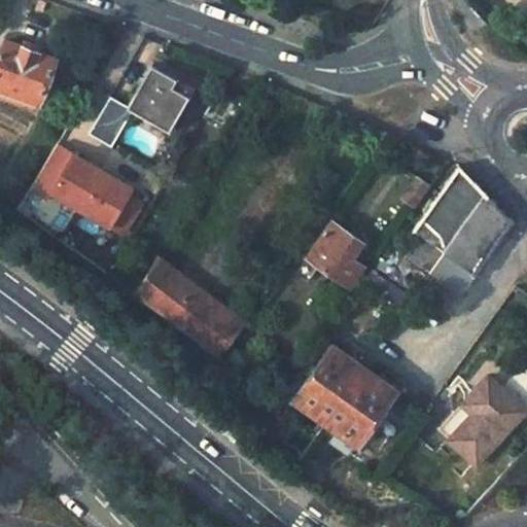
[(57,57),(7,38),(0,56),(0,99),(36,112),(57,57)]
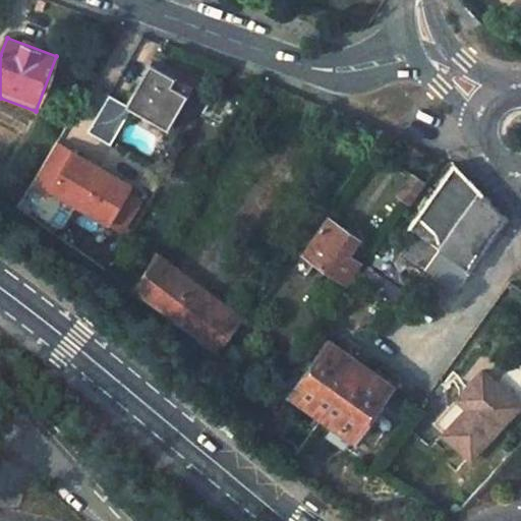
[(172,77),(151,64),(143,76),(165,90),(172,77)]
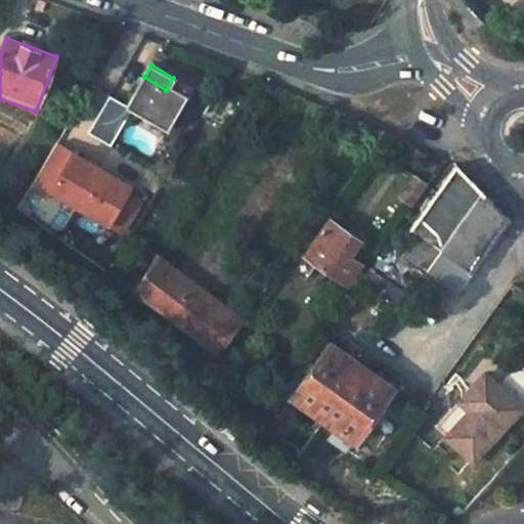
[(192,89),(173,78),(166,90),(144,77),(127,106),(166,130),(192,89)]
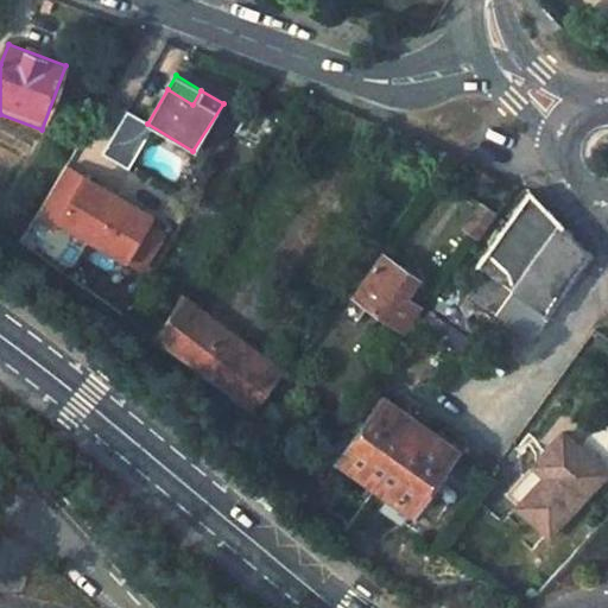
[(593,258),(530,189),(523,200),(477,264),(485,270),(464,296),(530,343),(593,258)]
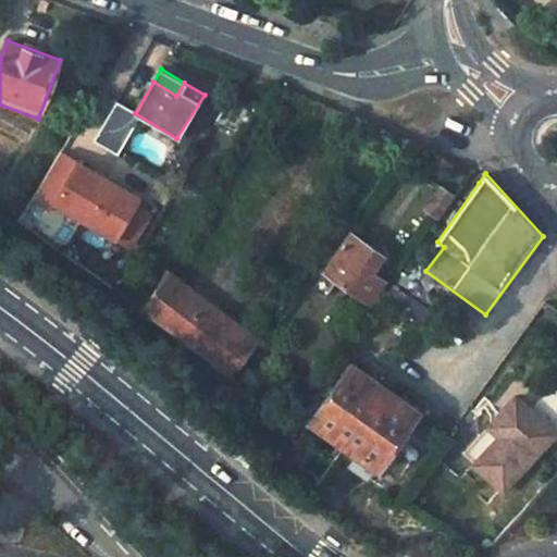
[(455,196),(442,186),(424,212),(437,221),(455,196)]
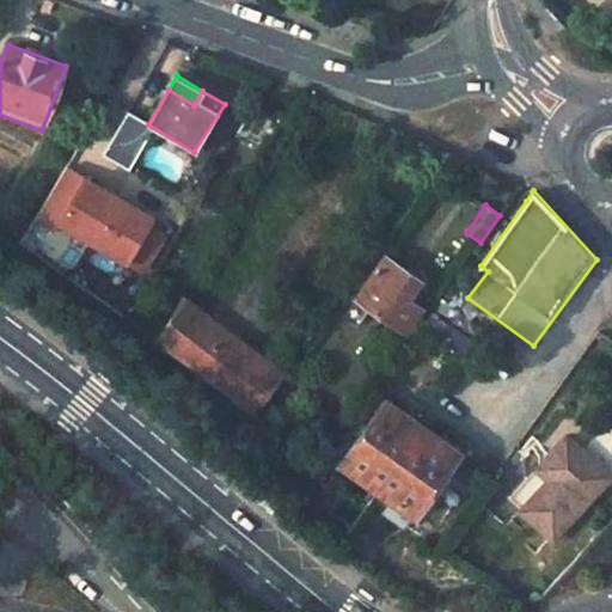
[(146,233),(109,206),(87,234),(124,262),(146,233)]
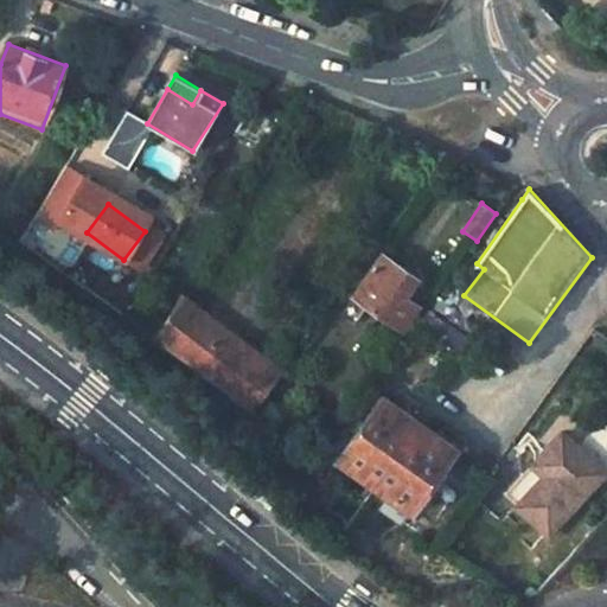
[(45,242),(30,229),(21,241),(37,253),(45,242)]
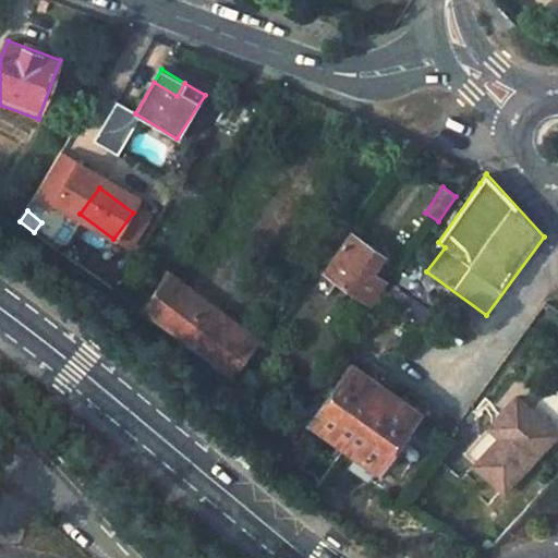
[(388,257),(354,232),(327,269),(371,301),(386,280),(376,274),(388,257)]
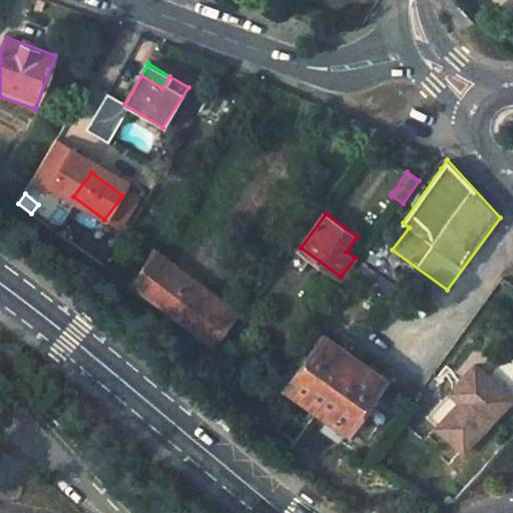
[(238,310),(152,249),(128,287),(212,349),(238,310)]
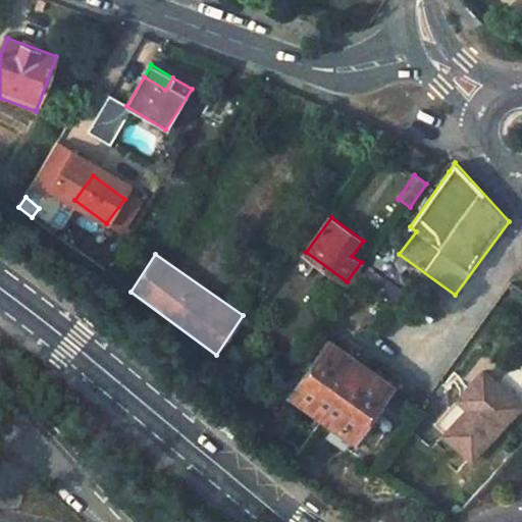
[(390,386),(329,342),(291,395),(354,439),(390,386)]
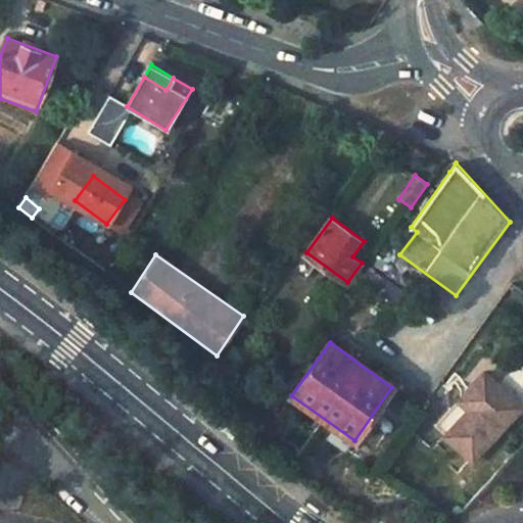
[(239,353),(227,344),(218,358),(230,366),(239,353)]
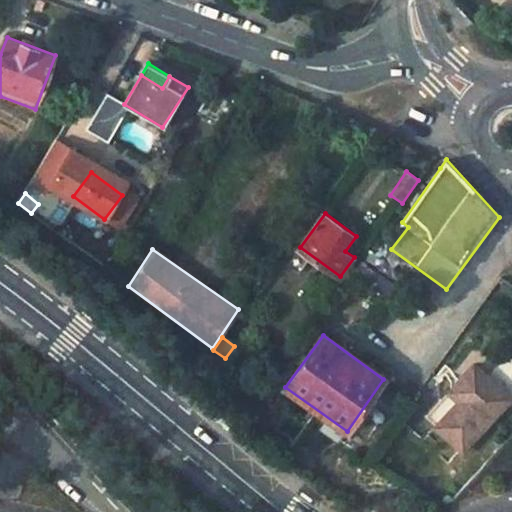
[(506,400),(468,367),(453,384),(463,392),(431,429),(460,454),(506,400)]
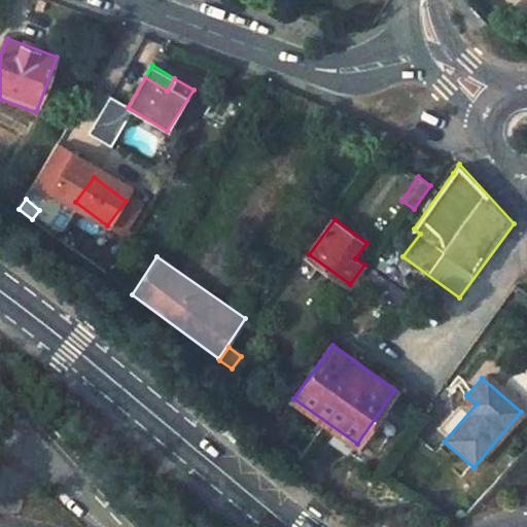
[(477,403),(466,395),(433,433),(444,442),(477,403)]
